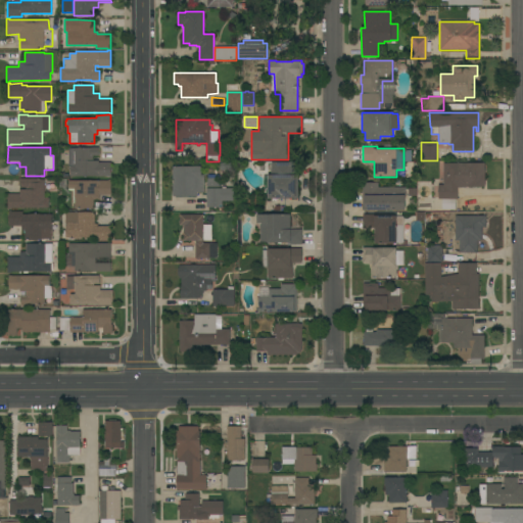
[(68,148),(91,148),(91,147),(98,147),(98,155),(93,155),(93,160),(98,160),(98,162),(110,162),(110,177),(107,177),(107,176),(69,176),(70,167),(68,167),(68,148)]
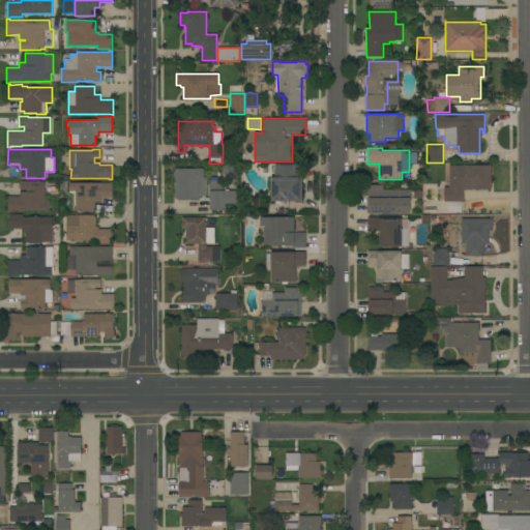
[(297,165),(297,176),(301,176),(302,201),(271,201),(271,195),(267,195),(267,178),(271,178),(271,177),(274,177),(274,165),(297,165)]
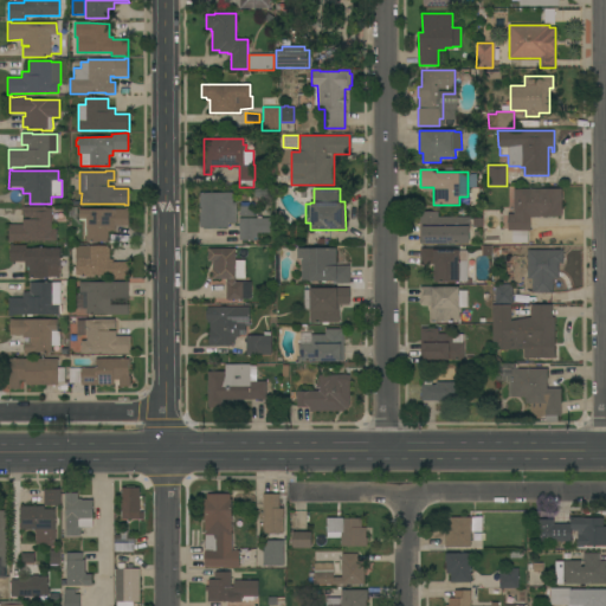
[(561,188),(562,216),(541,217),(530,217),(530,231),(527,231),(527,243),(511,243),(511,231),(508,231),(508,213),(514,213),(514,188),(561,188)]
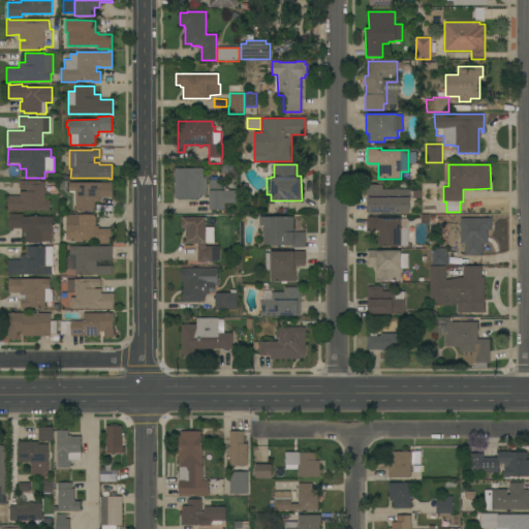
[(174,168),(203,168),(203,177),(206,177),(207,194),(198,194),(198,198),(174,198),(174,168)]
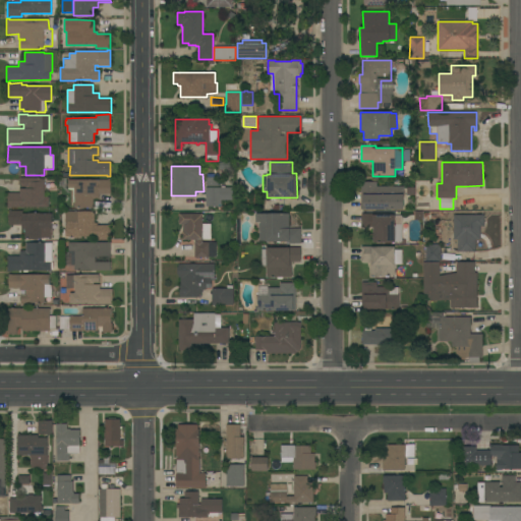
[(206,186),(206,176),(218,176),(218,186),(206,186)]
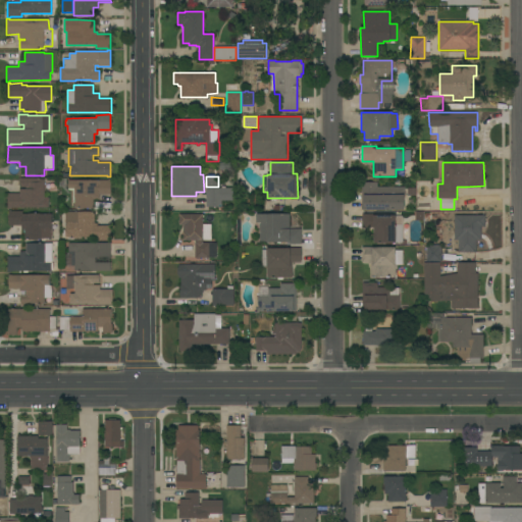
[(39,178),(39,179),(44,179),(44,198),(49,198),(49,207),(9,207),(9,209),(7,209),(7,194),(19,194),(19,189),(19,178),(39,178)]
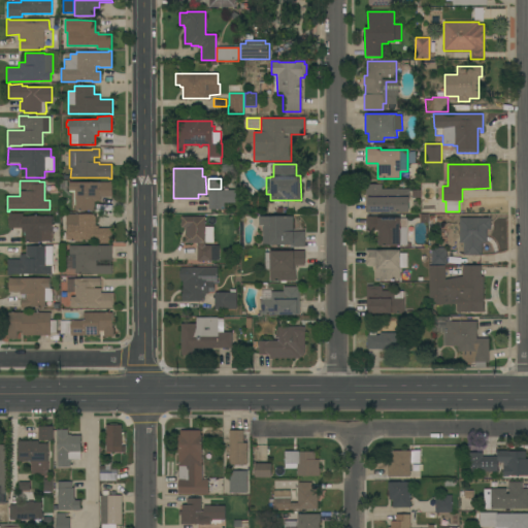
[(108,182),(111,182),(111,197),(100,197),(100,201),(94,202),(94,210),(75,210),(75,205),(73,205),(73,192),(69,192),(69,183),(108,182)]
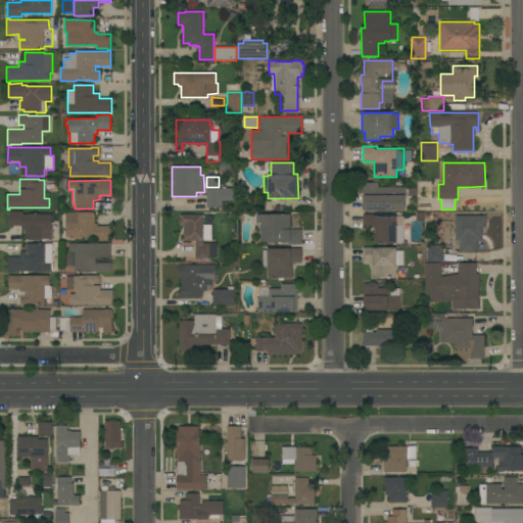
[(365,210),(365,209),(363,209),(363,183),(378,183),(378,187),(406,187),(406,195),(405,195),(405,210),(365,210)]
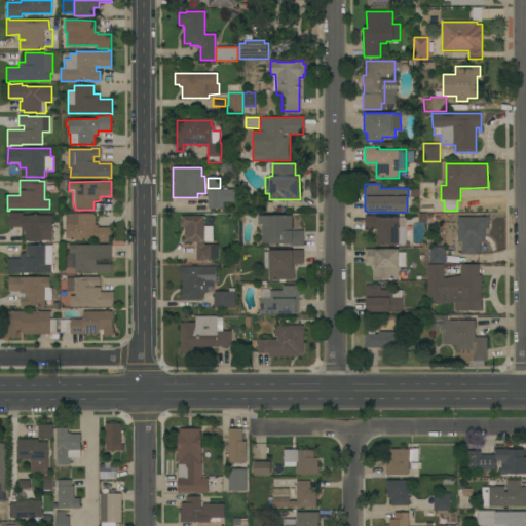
[(208,189),(232,189),(232,201),(223,202),(223,209),(208,209),(208,189)]
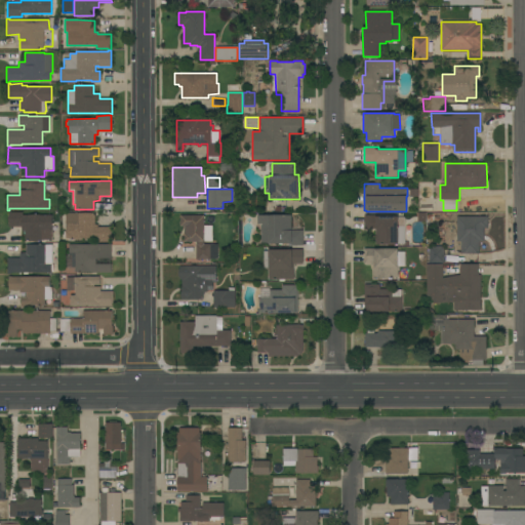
[(409,189),(417,189),(417,197),(409,197),(409,189)]
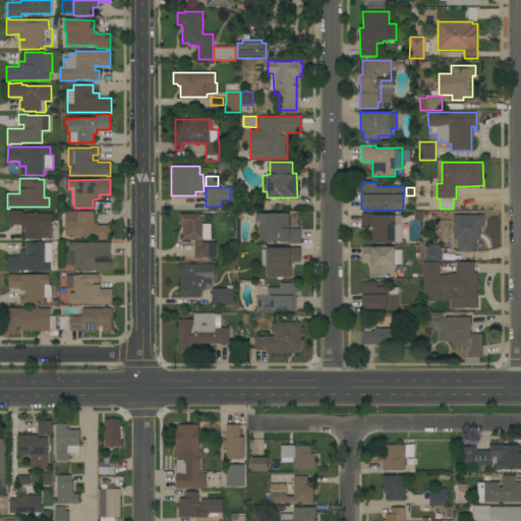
[(52,238),(41,238),(24,238),(24,229),(21,229),(21,225),(8,225),(8,210),(11,210),(11,211),(22,211),(22,214),(52,214),(52,238)]
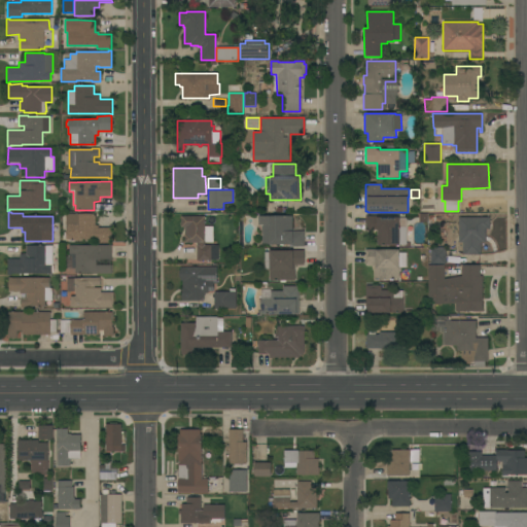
[(94,213),(94,215),(96,215),(96,225),(98,225),(98,227),(111,227),(112,243),(97,243),(97,239),(66,240),(66,237),(64,237),(63,233),(66,233),(65,214),(94,213)]
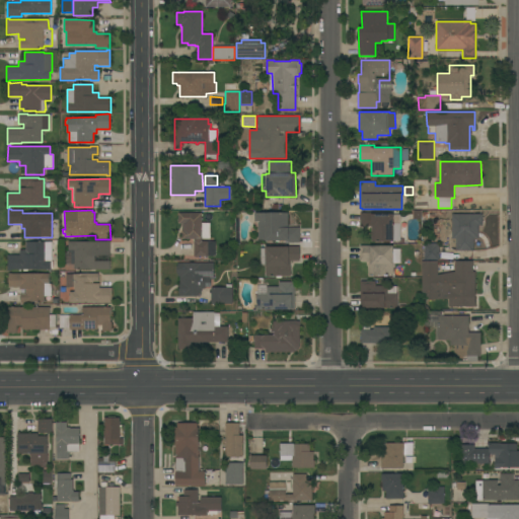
[(412,211),(421,211),(421,219),(412,219),(412,211)]
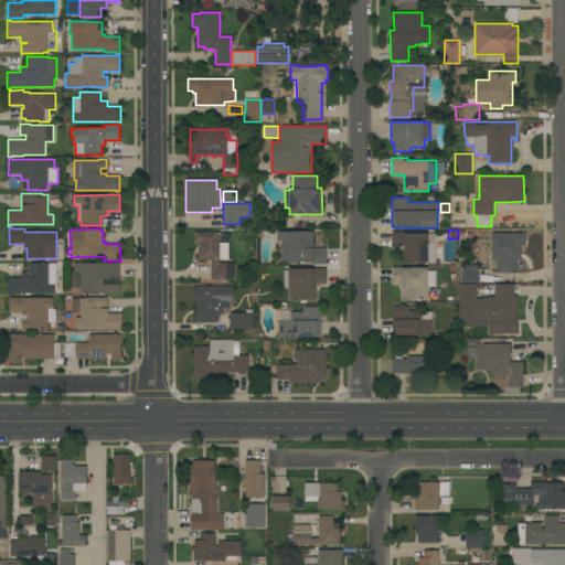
[(392,232),(408,231),(408,233),(428,233),(428,234),(435,234),(436,262),(428,262),(428,263),(405,263),(405,246),(392,246),(392,232)]
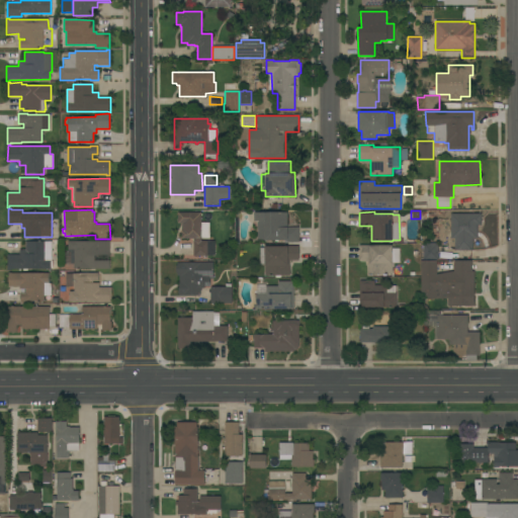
[(206,256),(193,256),(193,242),(194,242),(194,239),(181,239),(181,224),(177,224),(177,212),(200,212),(200,223),(209,223),(209,238),(201,238),(201,241),(207,241),(206,256)]
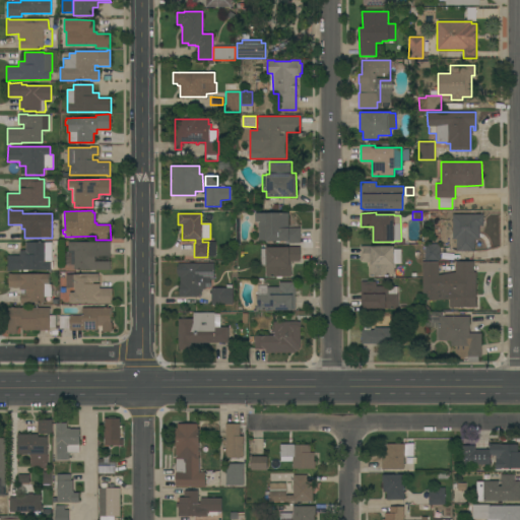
[(300,243),(285,243),(285,241),(259,241),(258,221),(255,221),(255,213),(288,213),(288,228),(300,228),(300,243)]
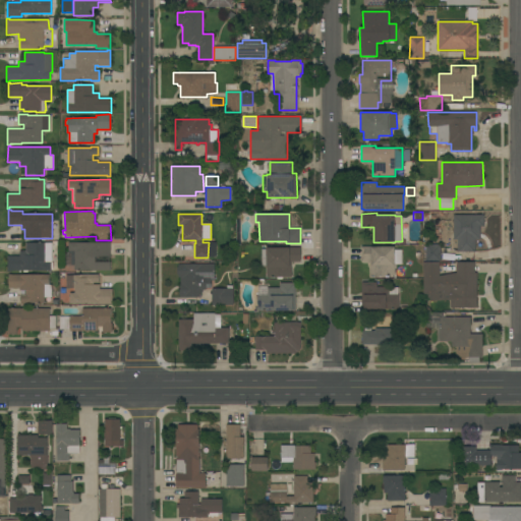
[(484,215),(484,226),(480,226),(480,239),(475,239),(475,251),(458,251),(458,239),(454,239),(453,215),(484,215)]
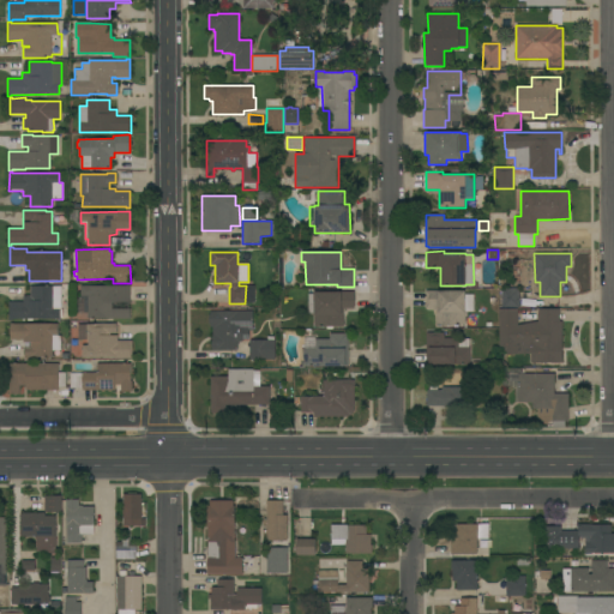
[(88,318),(88,295),(80,295),(80,286),(114,286),(130,286),(130,302),(113,302),(113,309),(130,309),(130,319),(88,318)]
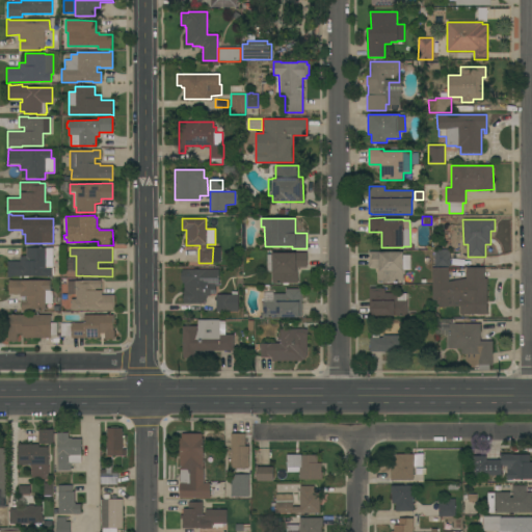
[(10,276),(10,277),(7,277),(7,262),(20,262),(20,257),(26,257),(25,248),(52,248),(53,268),(52,268),(52,275),(10,276)]
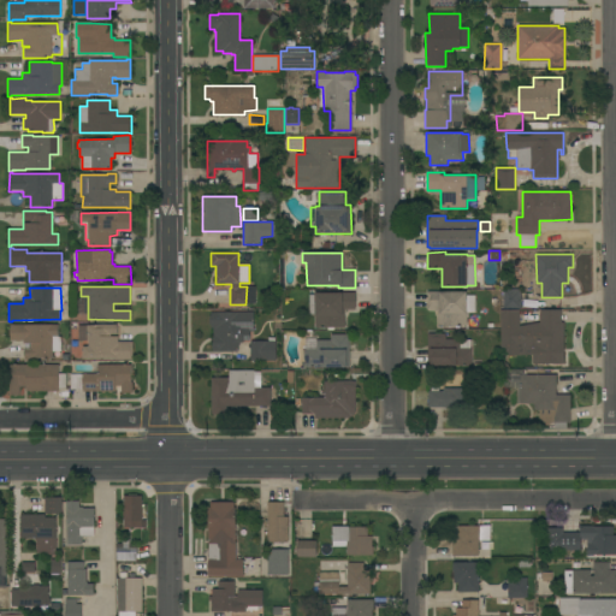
[(521,308),(503,308),(503,289),(521,289),(521,308)]
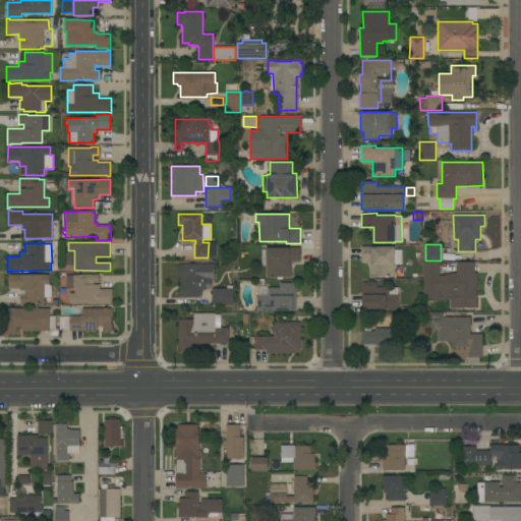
[(369,275),(369,261),(361,261),(361,246),(395,246),(395,249),(402,249),(402,264),(395,264),(395,275),(369,275)]
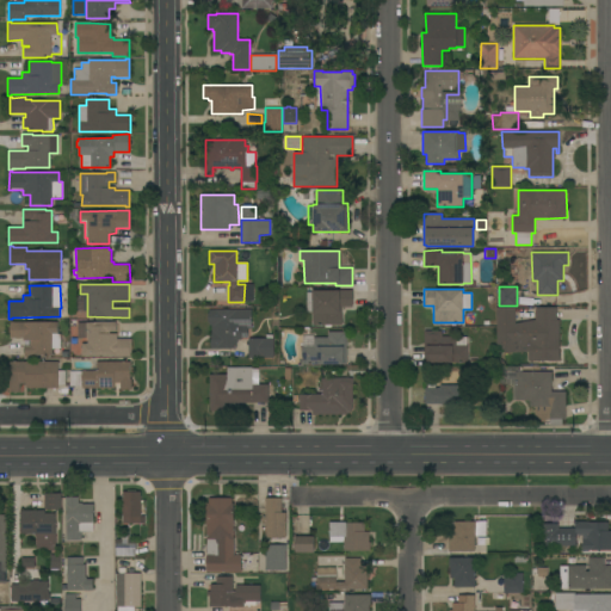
[(313,325),(313,312),(307,312),(307,292),(312,292),(312,290),(352,290),(352,307),(341,307),(341,325),(313,325)]
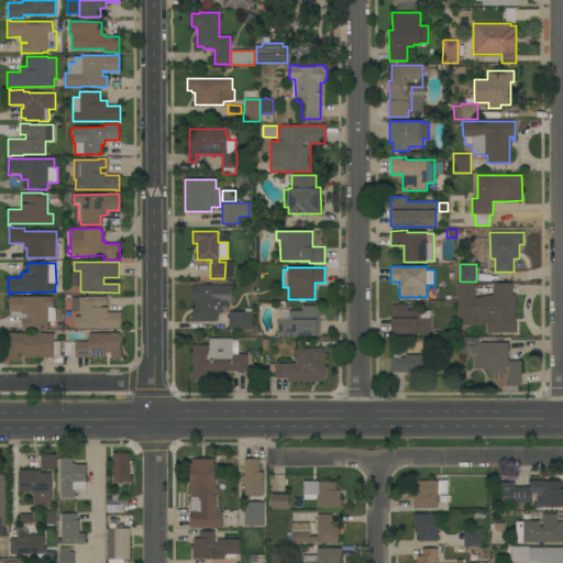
[(493,283),(512,283),(512,295),(516,295),(515,332),(486,332),(486,323),(474,323),(474,324),(457,324),(457,285),(474,285),(474,298),(493,295),(493,283)]
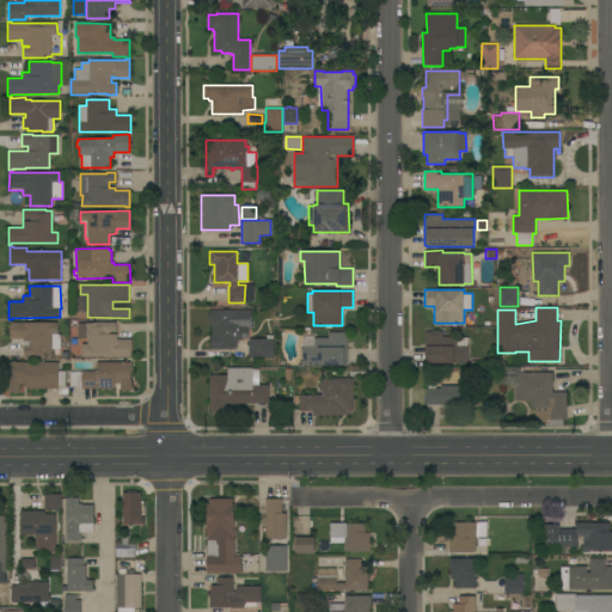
[(252,329),(248,329),(248,338),(240,338),(240,341),(237,341),(237,344),(234,344),(234,349),(212,349),(212,348),(210,348),(209,338),(212,338),(210,326),(209,326),(209,323),(207,323),(207,314),(209,314),(209,311),(251,310),(252,329)]
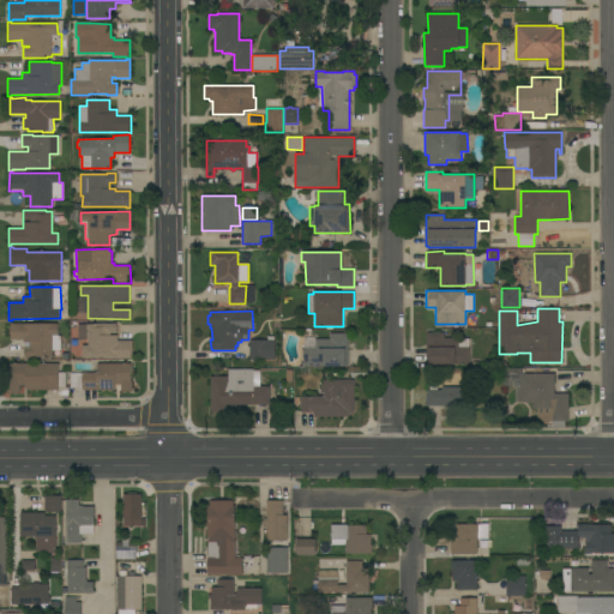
[(61,350),(53,350),(53,356),(37,356),(37,359),(24,359),(24,348),(30,348),(30,342),(23,342),(23,341),(11,341),(11,324),(58,324),(58,336),(61,336),(61,350)]
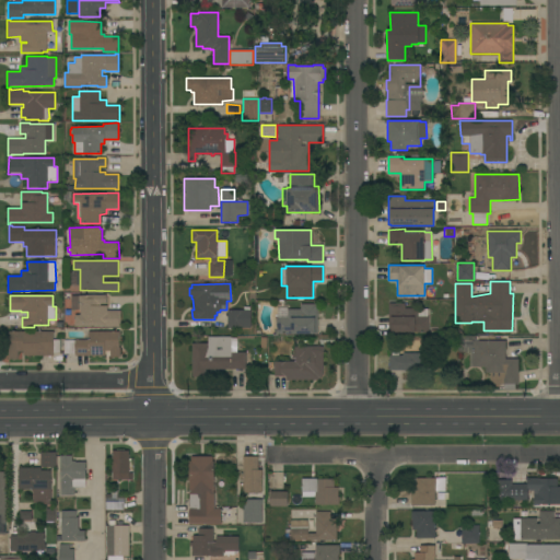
[(120,327),(104,327),(104,326),(76,326),(76,315),(80,315),(80,310),(70,310),(71,295),(85,295),(106,295),(105,304),(100,304),(100,305),(106,305),(106,311),(120,311),(120,327)]
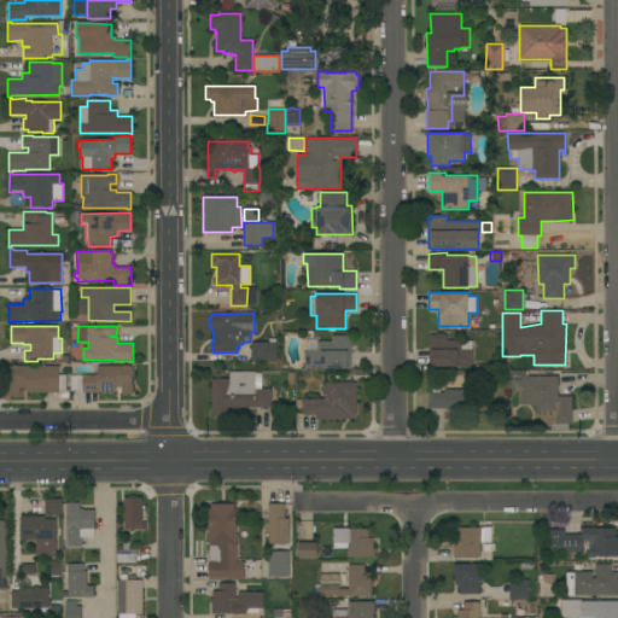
[(447,334),(447,339),(461,340),(472,340),(472,349),(473,349),(472,367),(429,367),(429,334),(447,334)]
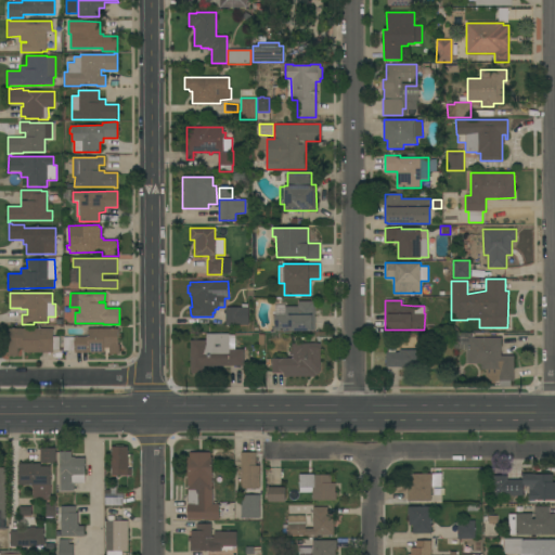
[(314,331),(274,331),(274,305),(284,305),(285,307),(298,307),(298,301),(314,301),(314,331)]
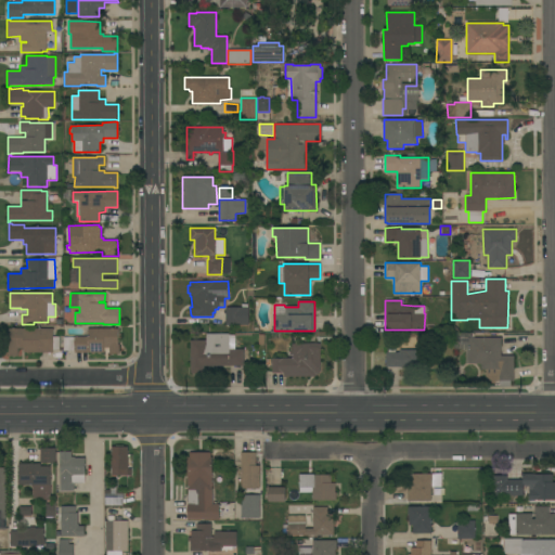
[(226,325),(226,307),(242,307),(242,304),(247,304),(247,308),(248,308),(248,325),(226,325)]
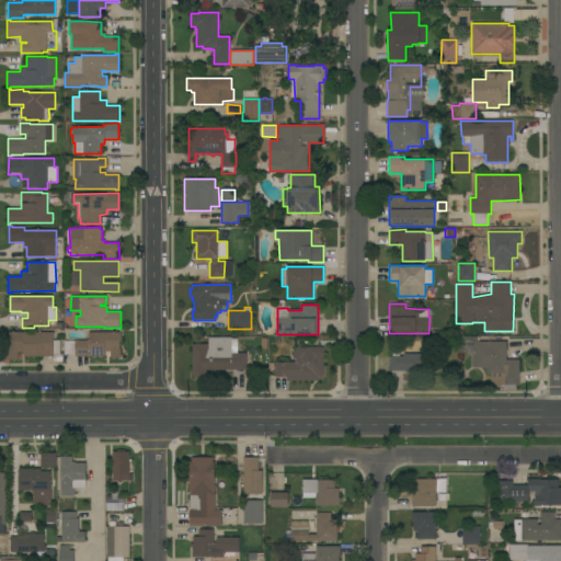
[(54,332),(54,341),(60,341),(60,354),(54,354),(54,356),(23,356),(23,353),(18,353),(18,359),(9,359),(9,345),(9,332),(54,332)]
